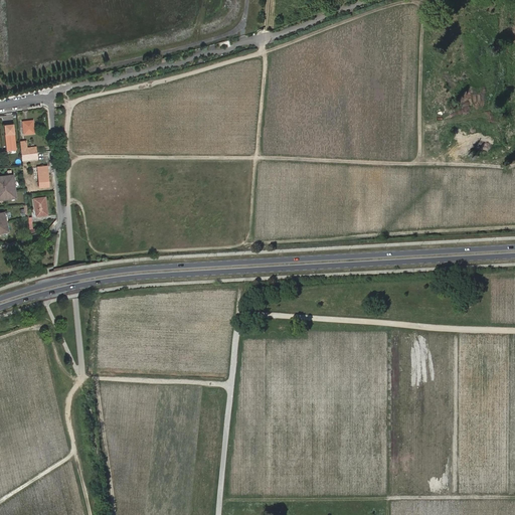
[(22,122),(24,135),(34,134),(33,121),(22,122)]
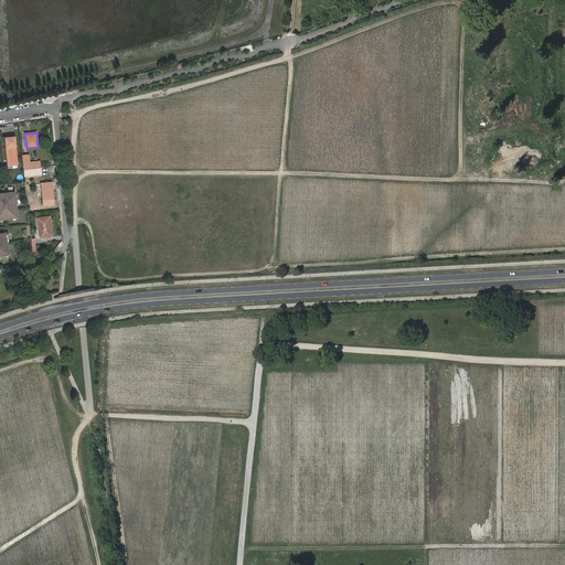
[(9,139),(6,139),(8,179),(18,179),(14,137),(9,138),(9,139)]
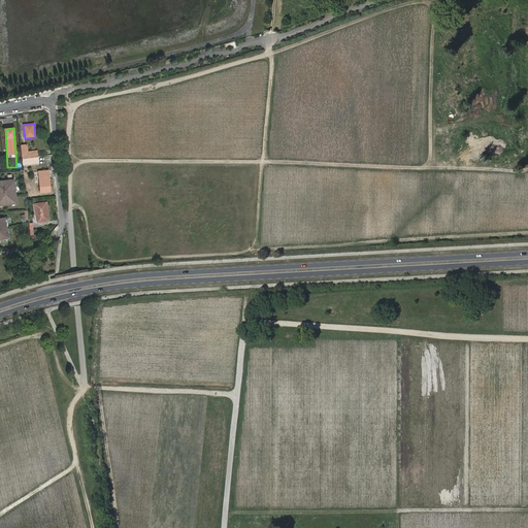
[(38,172),(38,176),(45,175),(45,179),(47,179),(46,171),(38,172)]
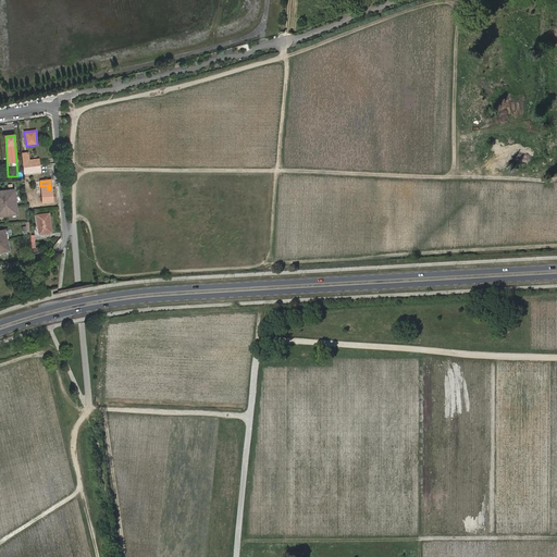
[(48,185),(40,186),(41,202),(51,202),(50,189),(48,189),(48,185)]
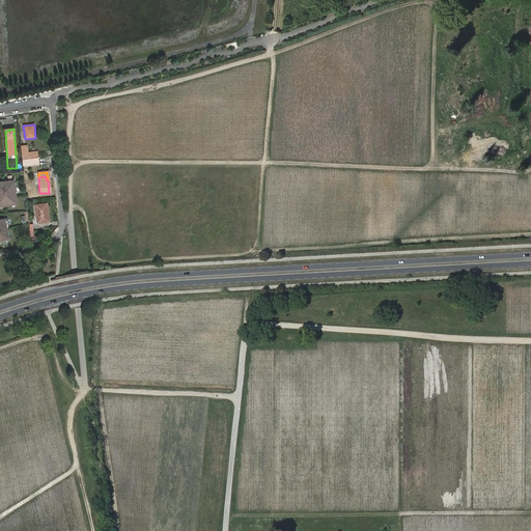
[(0,182),(0,205),(16,204),(14,180),(0,182)]
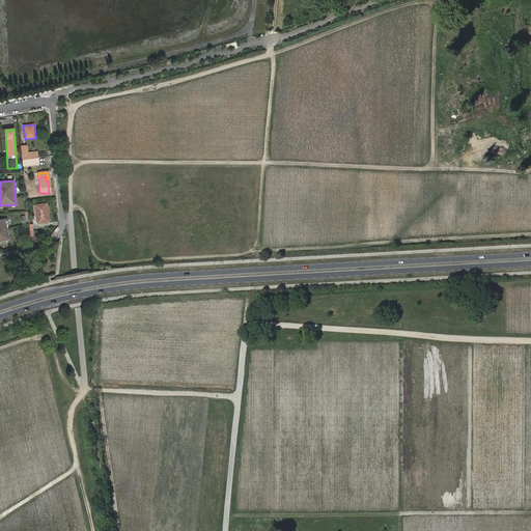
[(34,205),(36,218),(36,224),(49,222),(47,204),(34,205)]
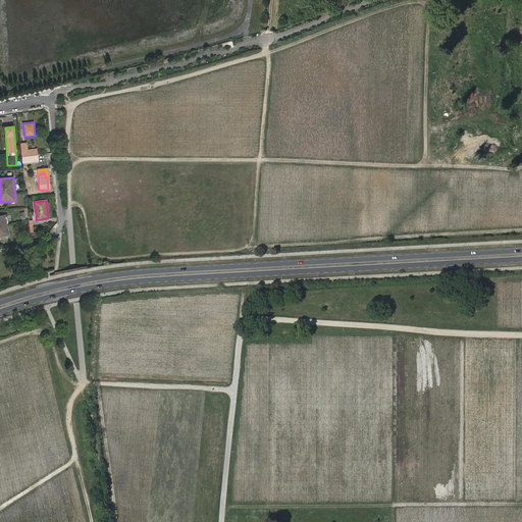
All buildings are outlined.
